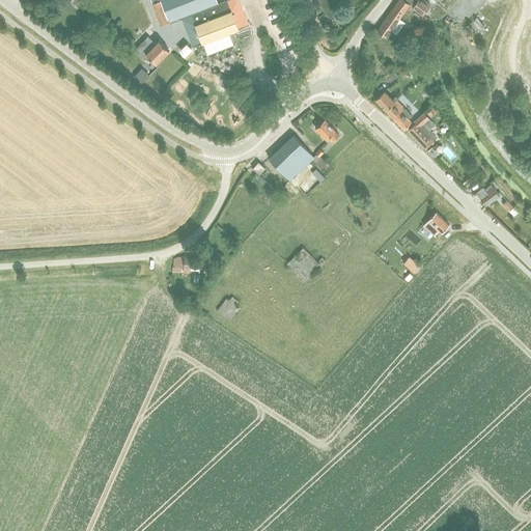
[(150,0),(152,2),(158,0),(160,0),(168,22),(169,23),(182,19),(217,4),(215,0),(150,0)]
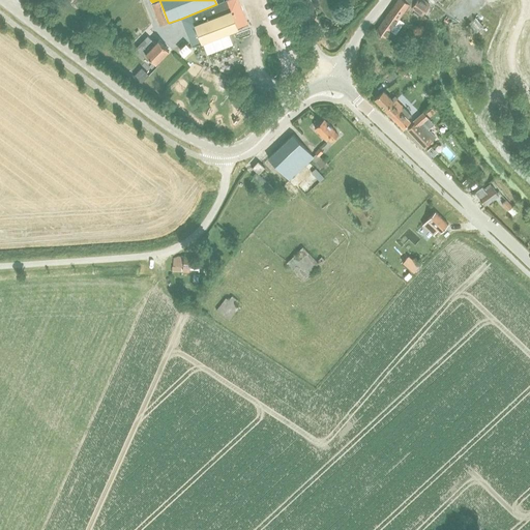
[(159,0),(157,0),(152,2),(160,25),(168,22),(159,0)]
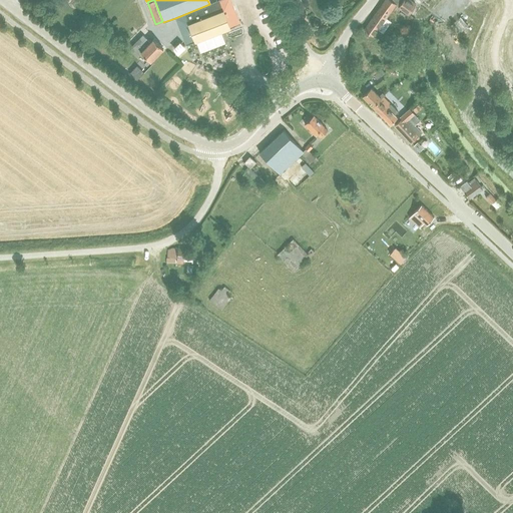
[(220,0),(209,4),(175,18),(185,44),(195,40),(200,51),(225,41),(221,30),(239,23),(229,0),(220,0)]
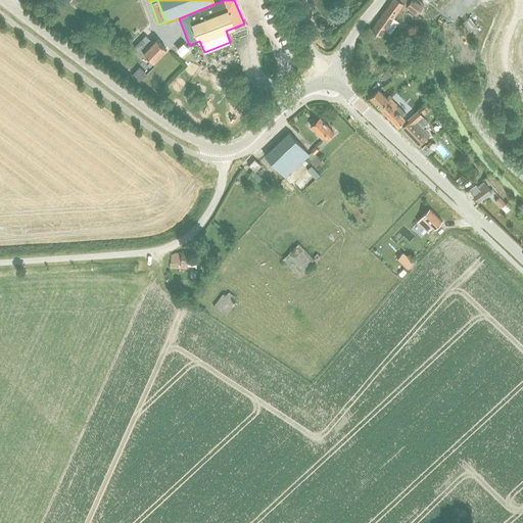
[(392,0),(370,31),(379,37),(403,4),(398,0),(392,0)]
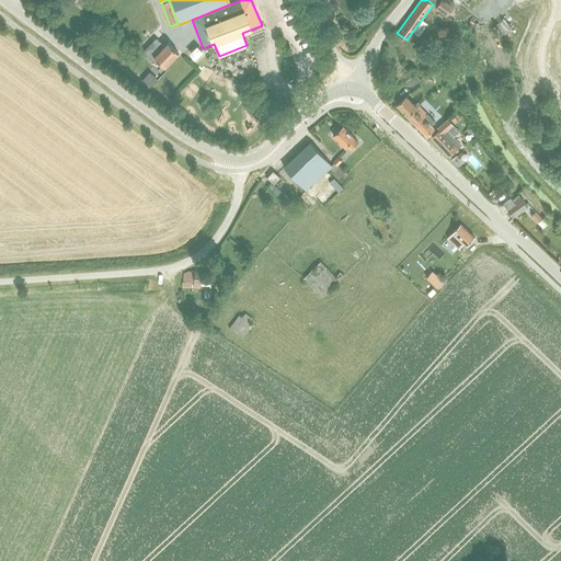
[(441,0),(436,7),(435,8),(446,15),(447,14),(456,21),(462,12),(454,6),(446,0),(441,0)]
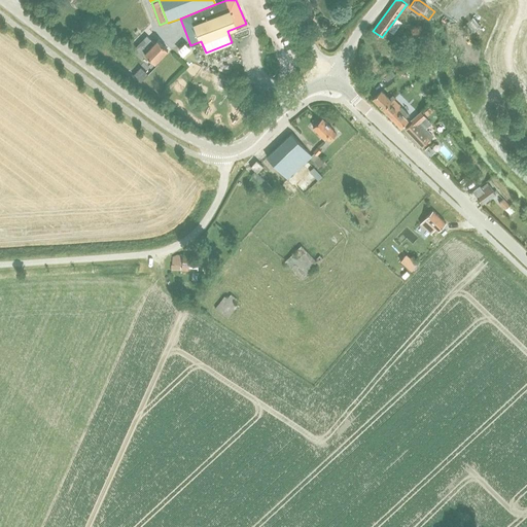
[(472,18),(465,24),(472,33),(480,27),(472,18)]
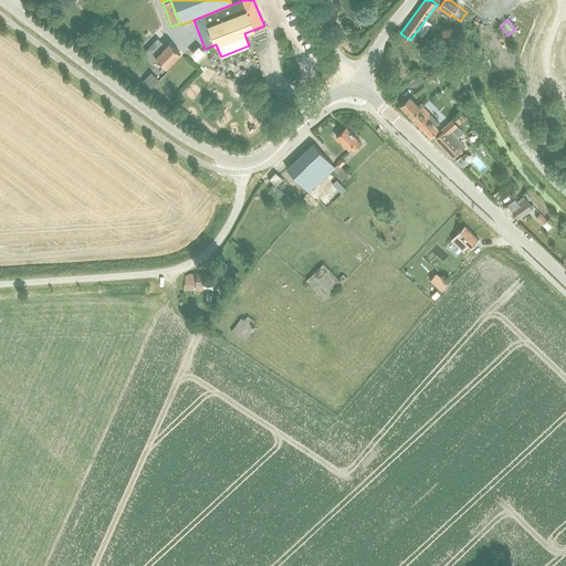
[(159,61),(166,67),(180,53),(169,43),(166,46),(157,38),(145,51),(157,63),(159,61)]
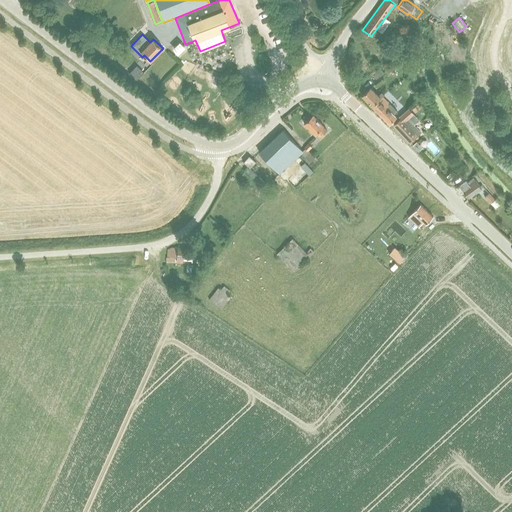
[(179,43),(171,50),(177,56),(185,49),(179,43)]
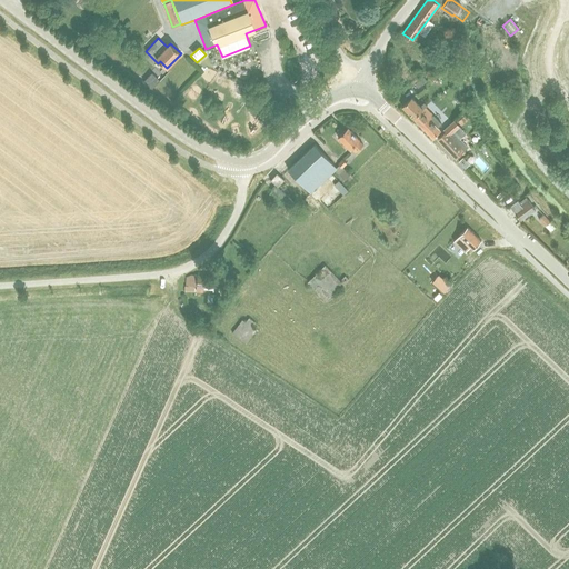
[(411,82),(410,83),(412,87),(413,85),(417,88),(426,81),(422,78),(419,80),(417,78),(411,82)]
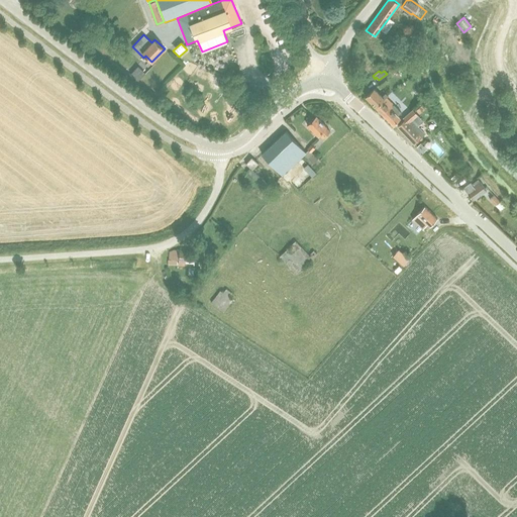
[(362,75),(354,83),(359,87),(367,80),(362,75)]
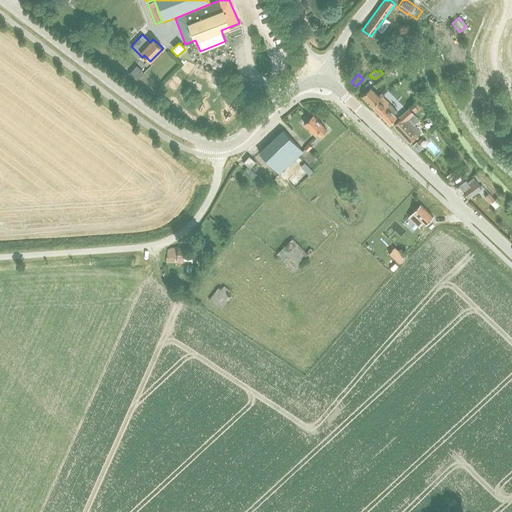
[(384,81),(380,76),(373,82),(378,87),(384,81)]
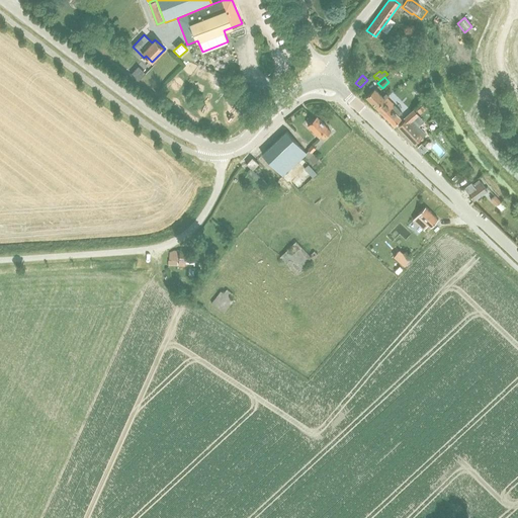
[(376,107),(386,97),(389,96),(385,93),(382,97),(374,89),(365,97),(375,107),(376,107)]
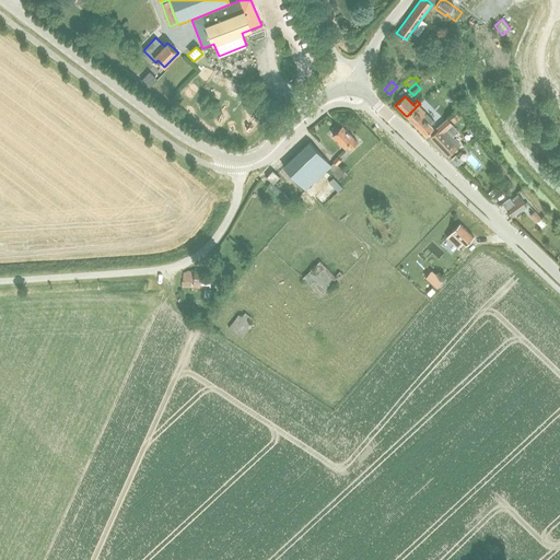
[(528,97),(522,102),(531,113),(536,108),(528,97)]
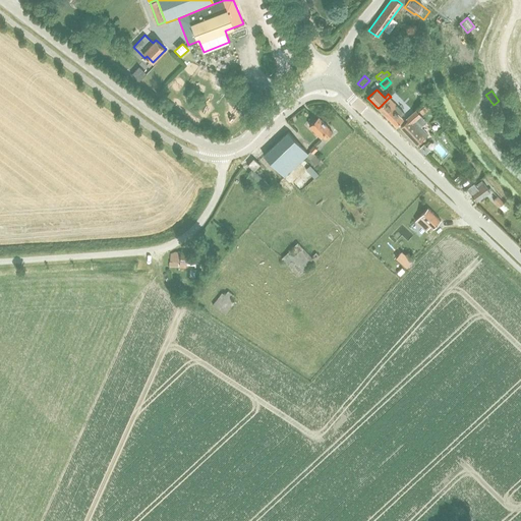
[(403,113),(389,98),(379,108),(396,126),(403,119),(400,116),(403,113)]
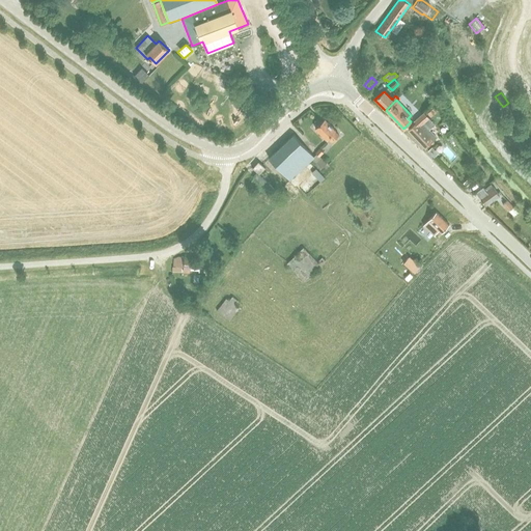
[(432,108),(426,113),(430,117),(436,112),(432,108)]
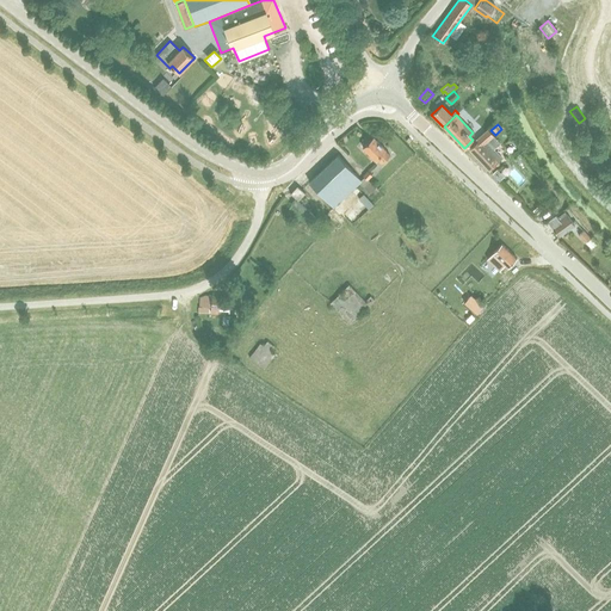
[(470,149),(489,170),(501,158),(486,141),(493,135),(487,129),(476,140),(479,142),(470,149)]
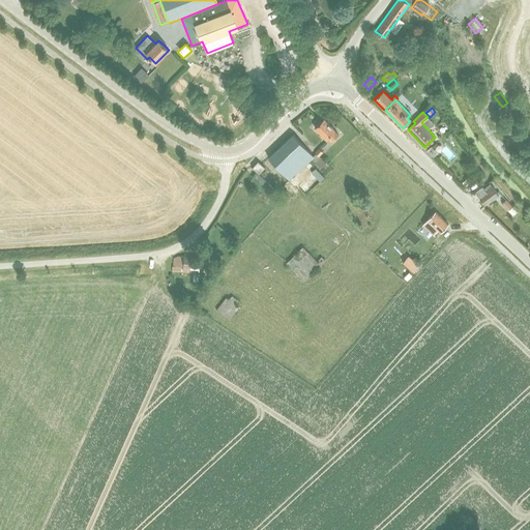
[(330,142),(337,135),(333,130),(334,129),(324,118),(315,127),(325,139),(326,137),(330,142)]
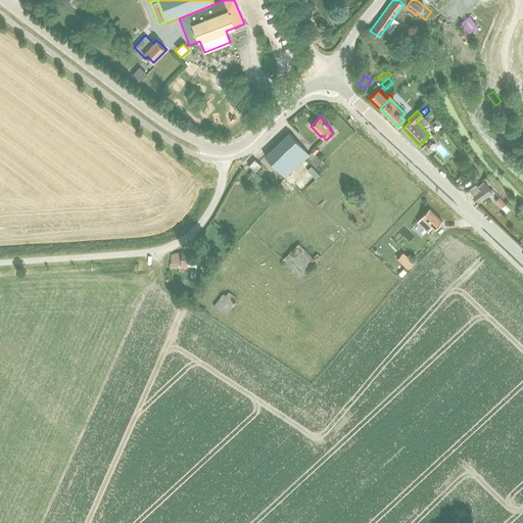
[(493,121),(487,124),(493,135),(500,131),(493,121)]
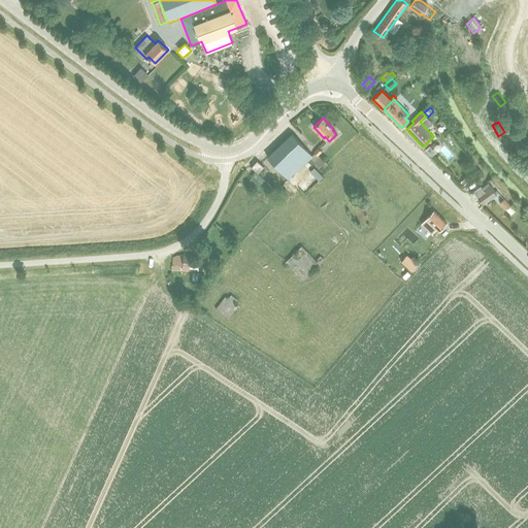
[(288,178),(309,157),(311,155),(291,133),(266,157),(288,178)]
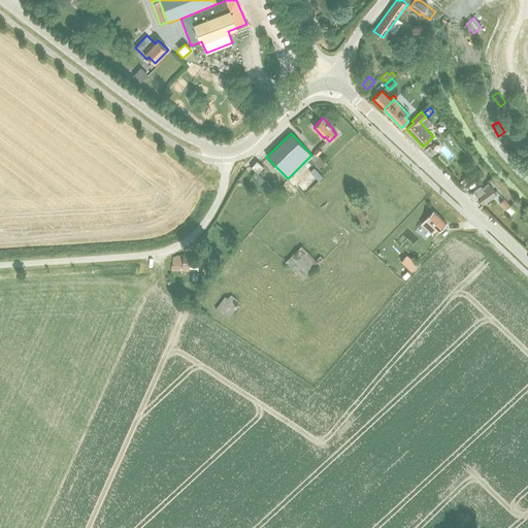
[(317,155),(321,151),(317,146),(312,151),(315,152),(317,155)]
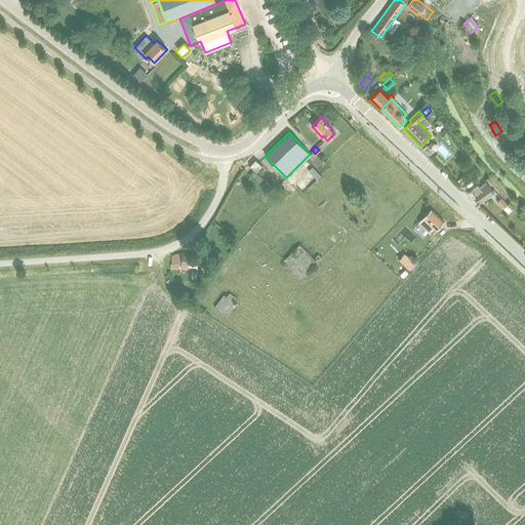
[(310,154),(308,156),(312,160),(311,161),(315,166),(322,160),(317,155),(317,156),(315,154),(313,151),(310,154)]
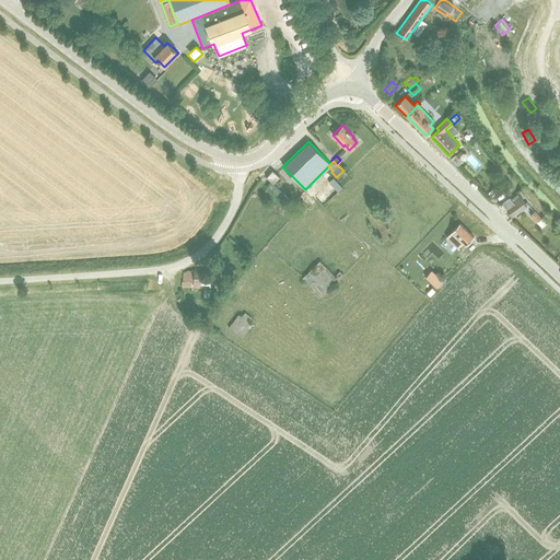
[(272,184),(279,176),(272,171),(266,177),(272,184)]
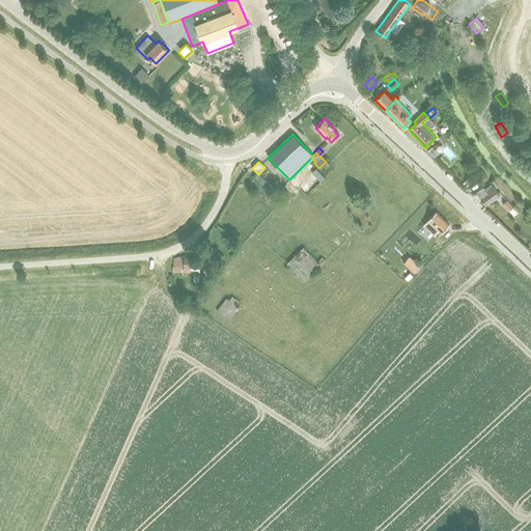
[(312,173),(320,180),(325,176),(316,169),(312,173)]
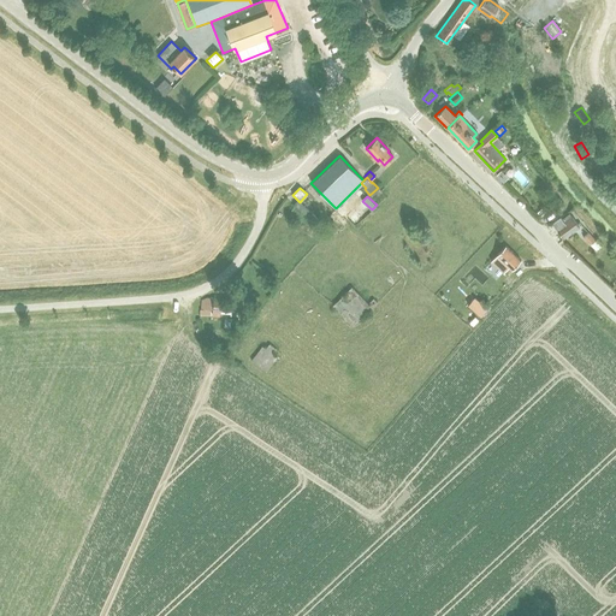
[(544,205),(538,212),(542,215),(548,208),(544,205)]
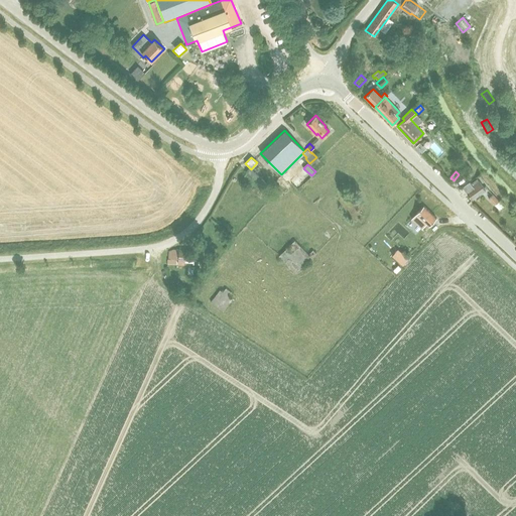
[(472,200),(487,187),(485,185),(483,186),(476,178),(470,182),(469,181),(462,187),(472,200)]
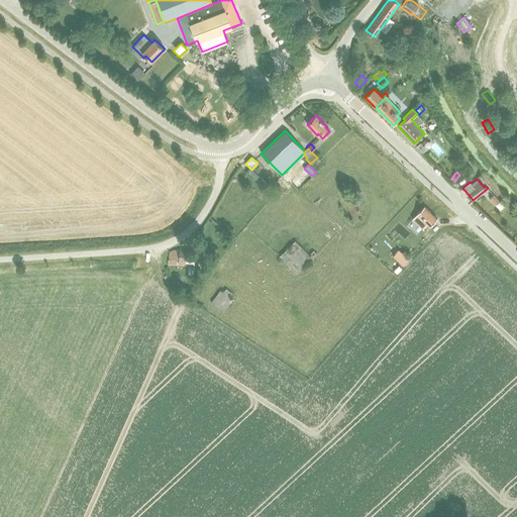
[(496,205),(499,201),(494,195),(490,199),(496,205)]
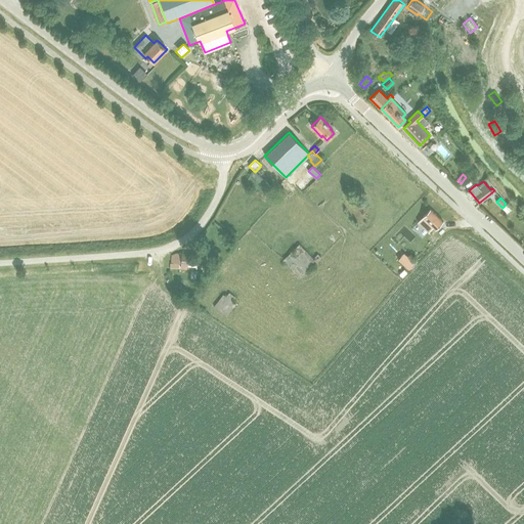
[(442,221),(429,209),(417,221),(428,231),(433,226),(435,228),(442,221)]
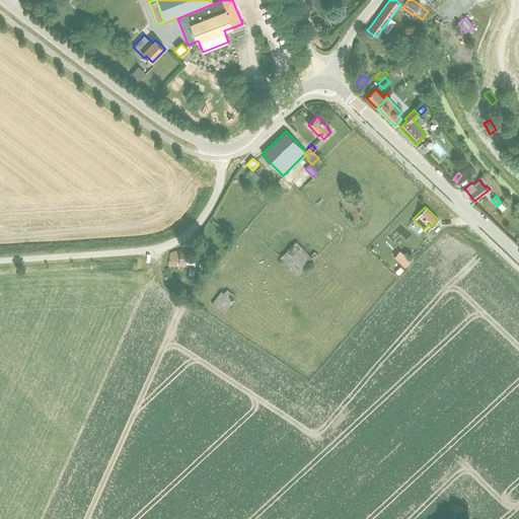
[(297,274),(317,253),(314,250),(309,254),(296,240),(280,256),(297,274)]
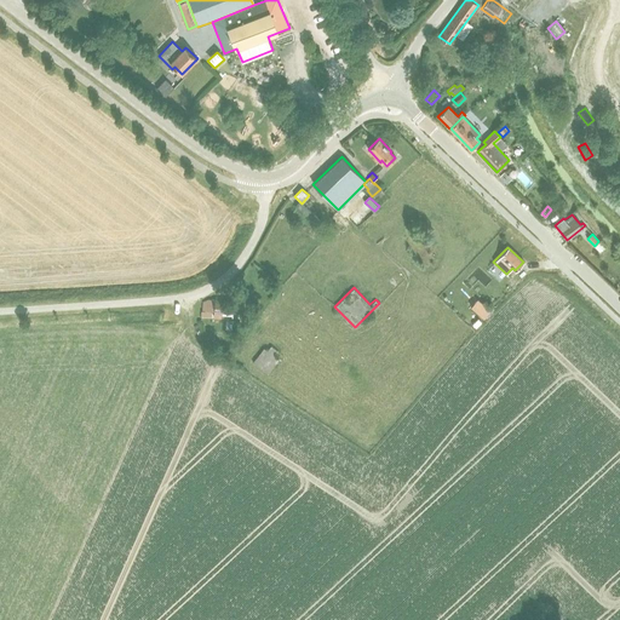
[(233,313),(233,300),(208,298),(202,303),(202,310),(201,310),(201,315),(211,316),(212,310),(214,310),(213,316),(219,316),(219,314),(222,314),(222,311),(233,313)]
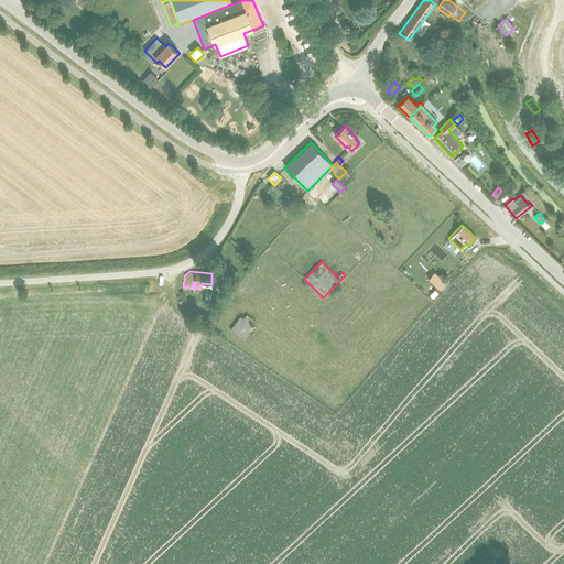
[(434,272),(429,279),(440,289),(444,284),(445,282),(434,272)]
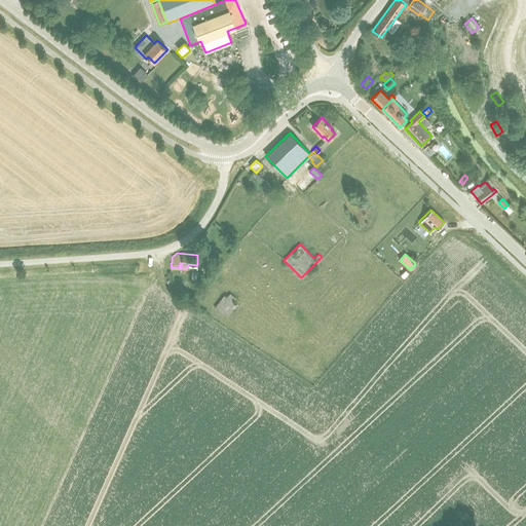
[(224,295),(215,307),(228,316),(236,305),(233,303),(236,298),(230,293),(227,297),(224,295)]
